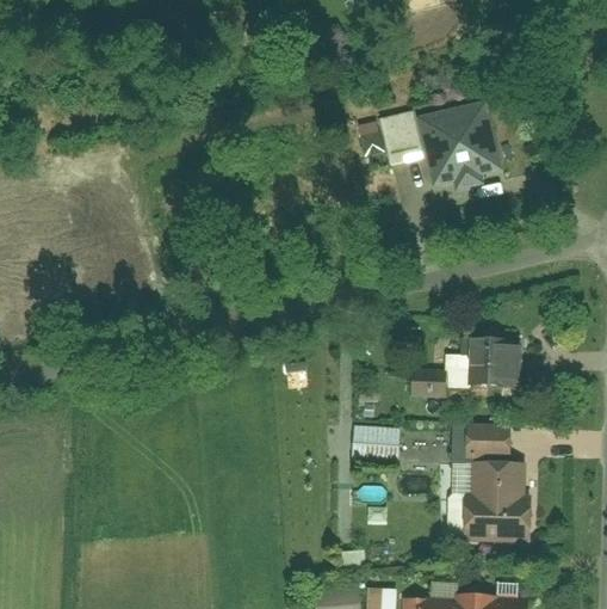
[(441,180),(501,167),(487,109),(427,123),(441,180)]
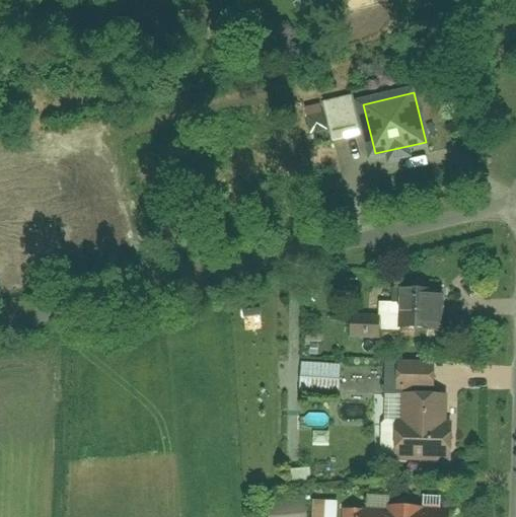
[(440,328),(442,286),(391,284),(389,326),(440,328)]
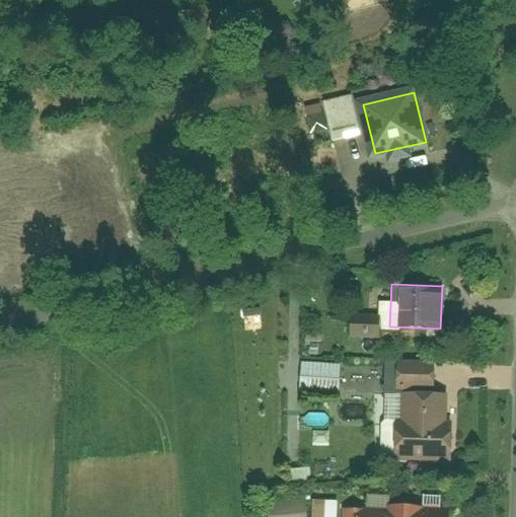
[(380,314),(351,314),(351,337),(380,337),(380,314)]
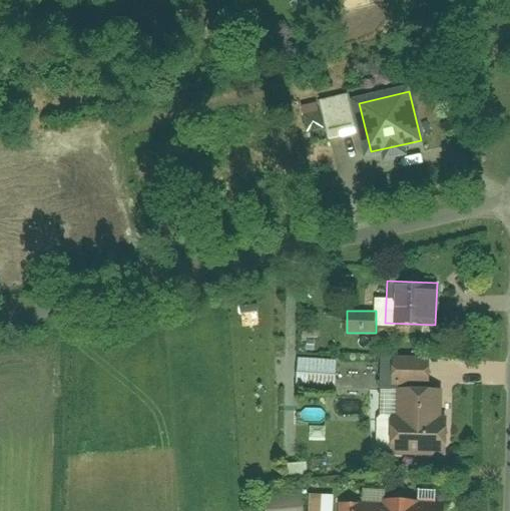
[(428,357),(389,357),(389,388),(428,388),(428,357)]
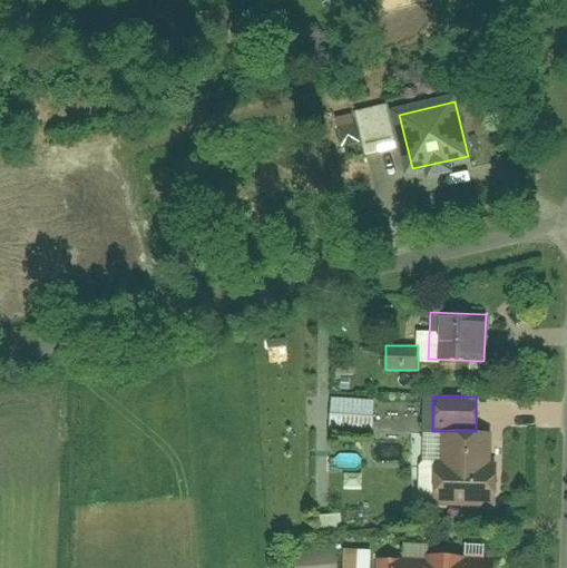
[(372,399),(330,398),(329,429),(371,431),(372,399)]
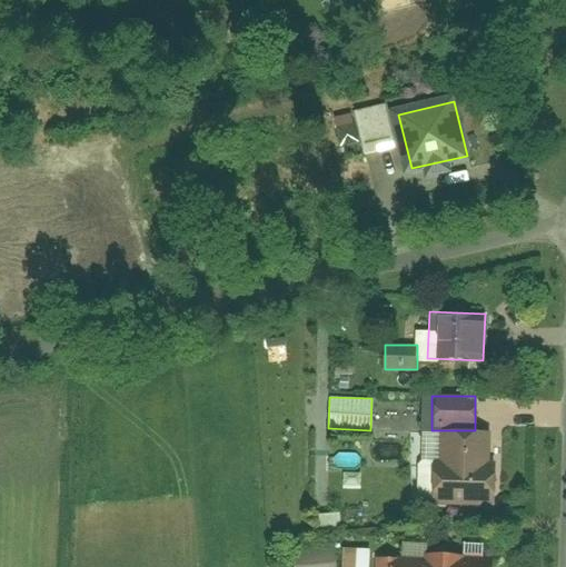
[(430,511),(489,511),(490,431),(432,430),(430,511)]
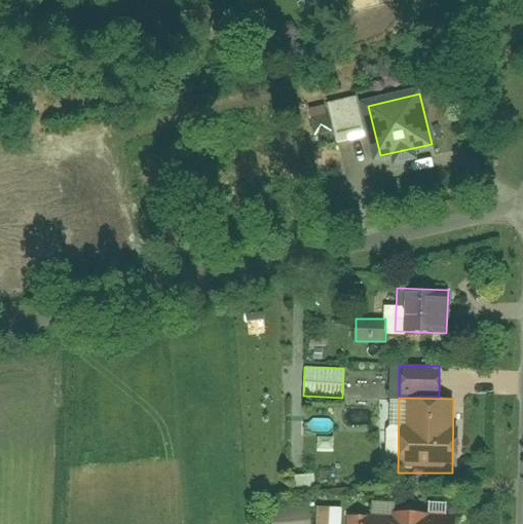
[(309,523),(307,502),(269,507),(271,523),(309,523)]
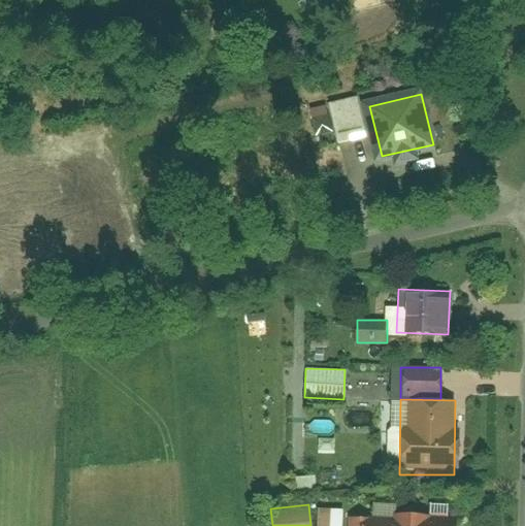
[(341,525),(342,508),(318,507),(317,525),(341,525)]
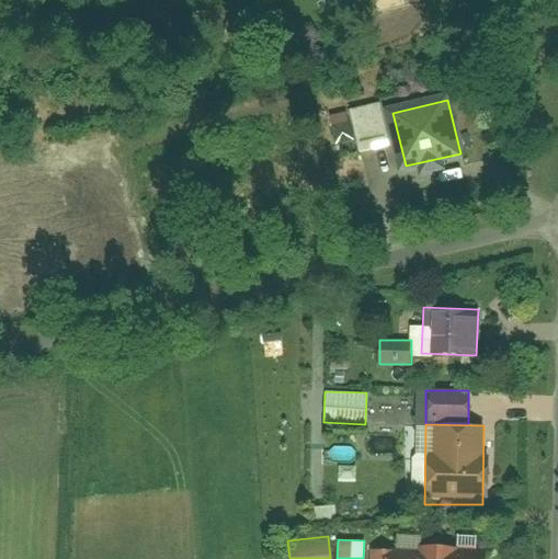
[(485,558),(486,554),(455,552),(456,545),(419,543),(419,550),(371,548),(369,558),(485,558)]
